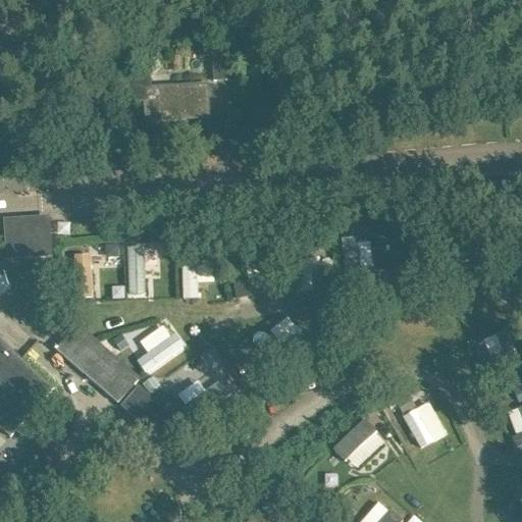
[(210,56),(212,82),(227,81),(225,54),(210,56)]
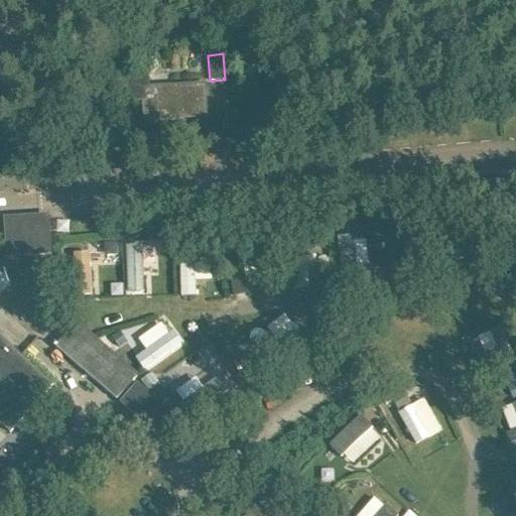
[(207,117),(206,107),(205,86),(148,89),(147,75),(129,76),(130,100),(144,99),(146,120),(207,117)]
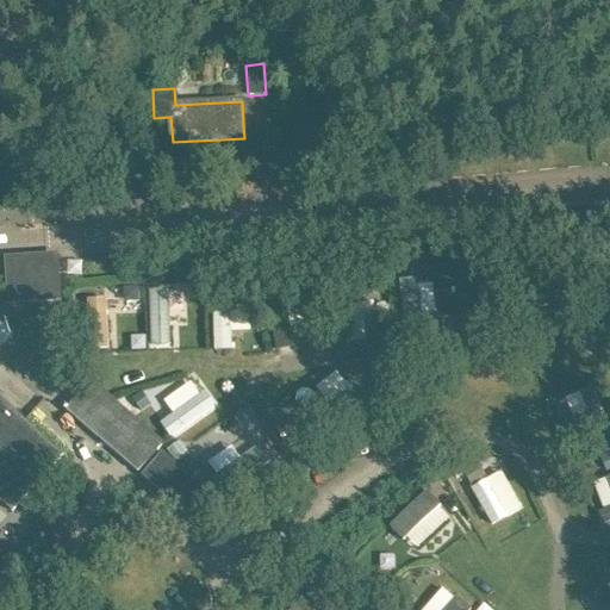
[(7,260),(10,303),(60,299),(56,256),(7,260)]
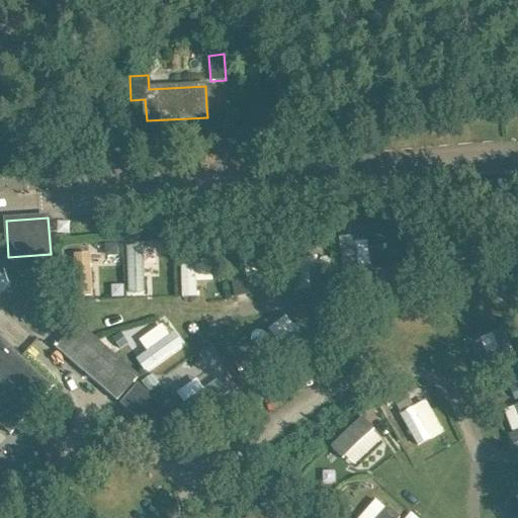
[(125,246),(127,295),(147,295),(146,276),(159,276),(158,245),(125,246)]
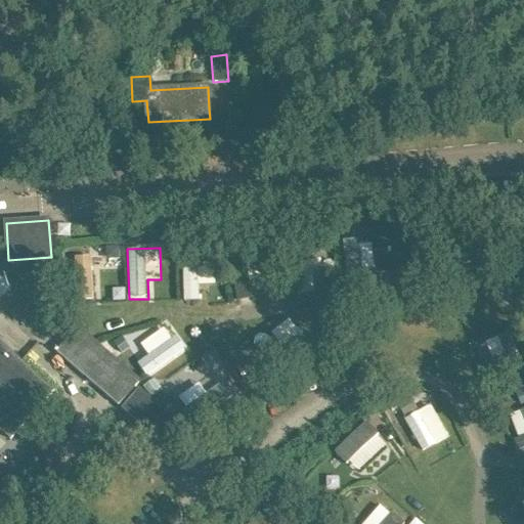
[(71,257),(75,303),(96,301),(92,255),(71,257)]
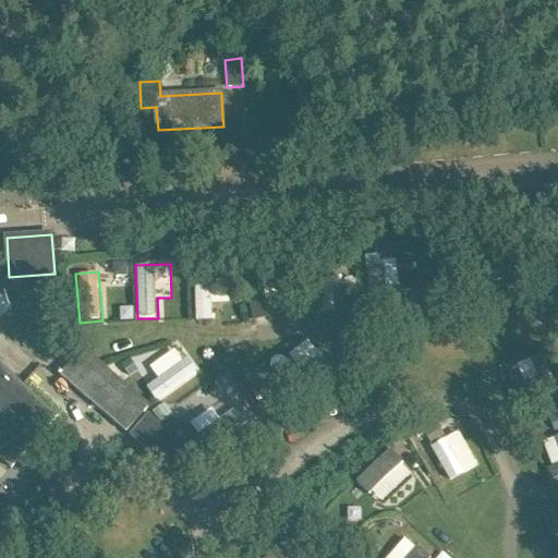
[(195,273),(194,319),(211,320),(211,302),(228,303),(229,273),(195,273)]
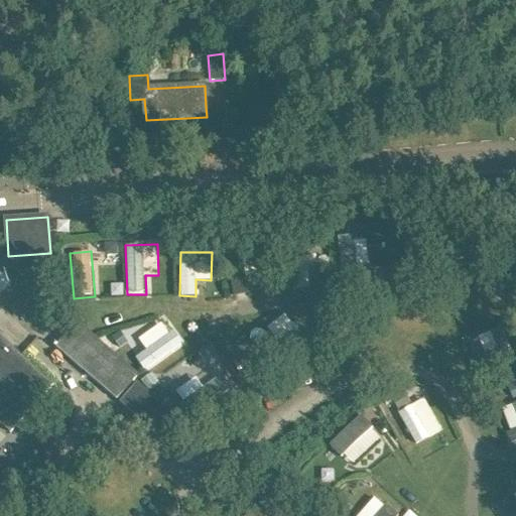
[(292,288),(318,288),(317,255),(291,256),(292,288)]
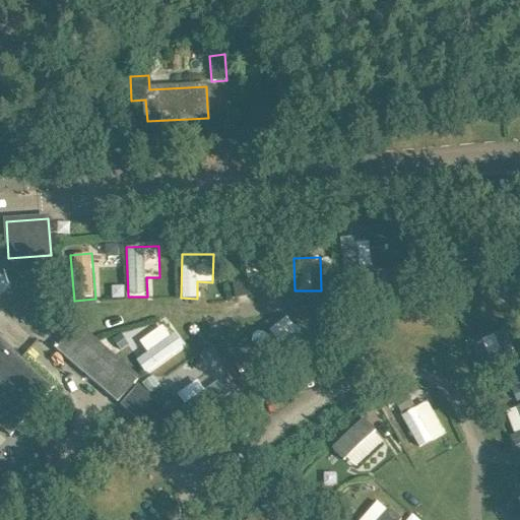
[(146,352),(135,361),(145,374),(182,347),(164,322),(138,341),(146,352)]
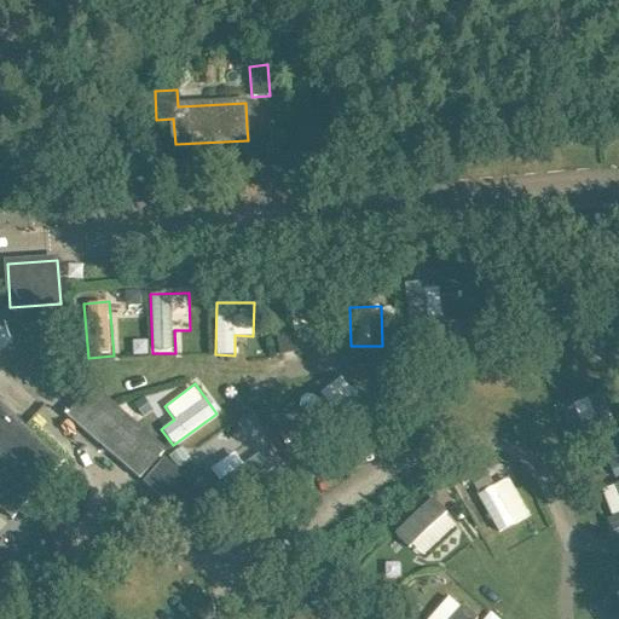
[(67,416),(140,480),(166,451),(92,387),(67,416)]
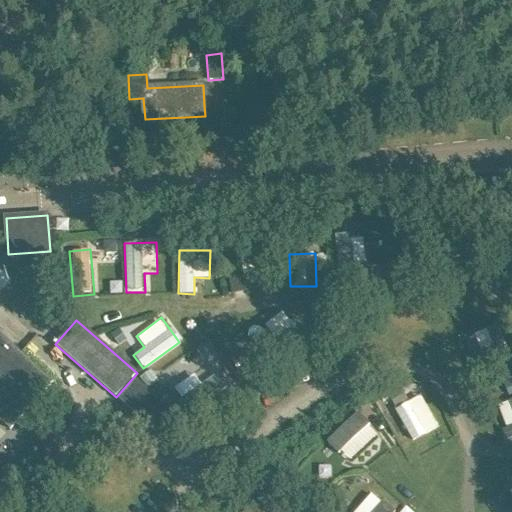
[(268,341),(277,341),(276,320),(268,320),(268,341)]
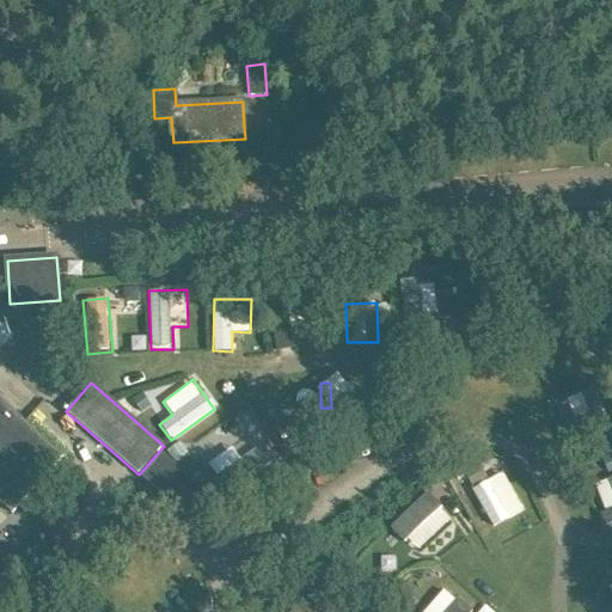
[(594,386),(558,401),(576,444),(611,428),(594,386)]
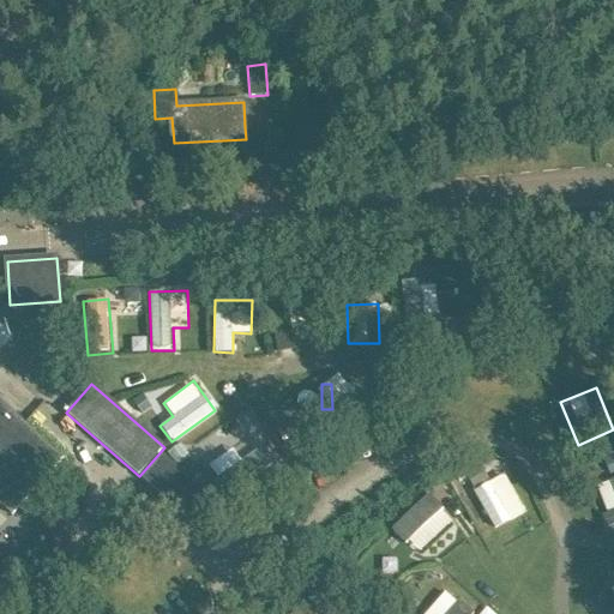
[(0,504),(13,516),(64,458),(0,401),(0,504)]
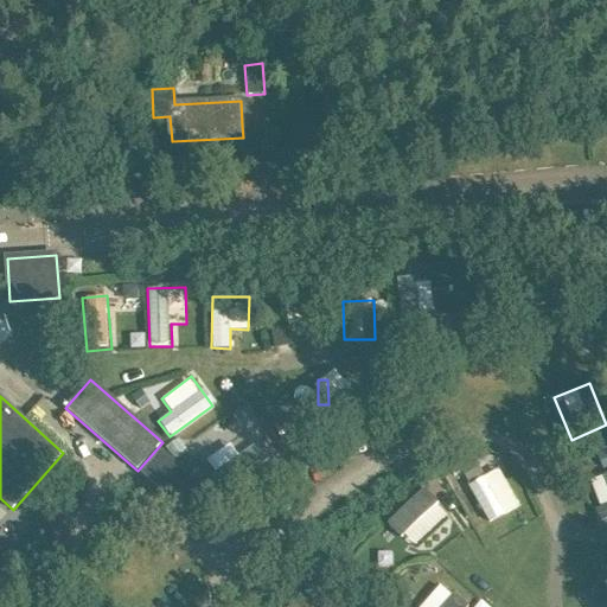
[(141,474),(199,524),(219,500),(161,451),(141,474)]
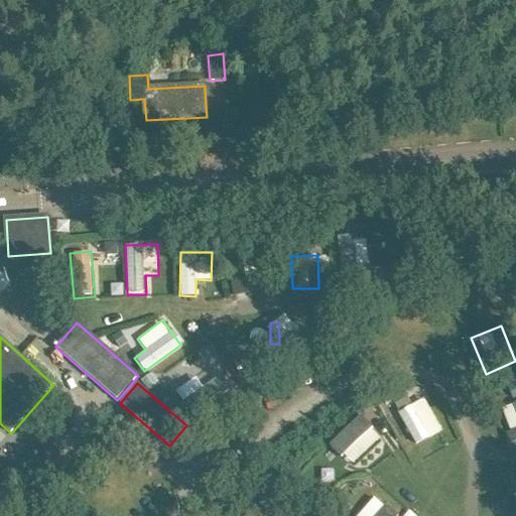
[(414,444),(441,430),(424,397),(397,411),(414,444)]
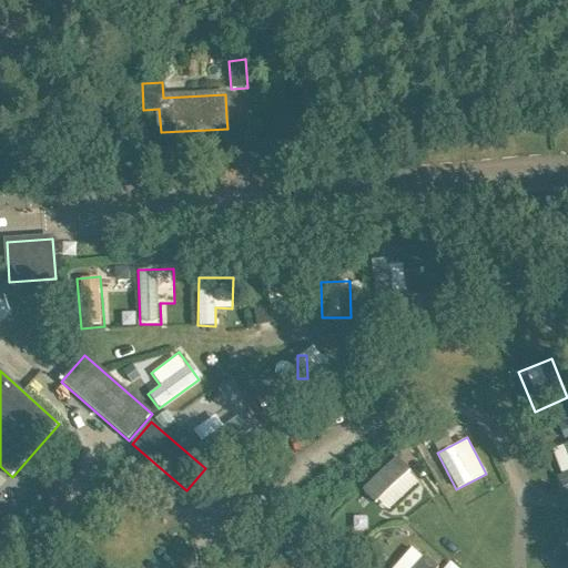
[(561,485),(567,483),(567,443),(555,446),(561,485)]
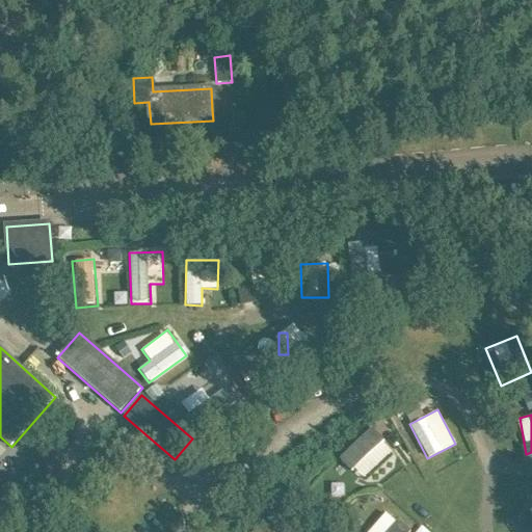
[(372,427),(339,458),(361,480),(394,450),(372,427)]
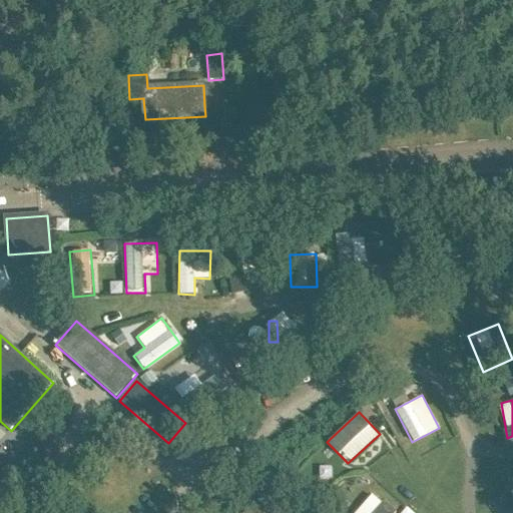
[(237,474),(245,482),(252,475),(245,467),(237,474)]
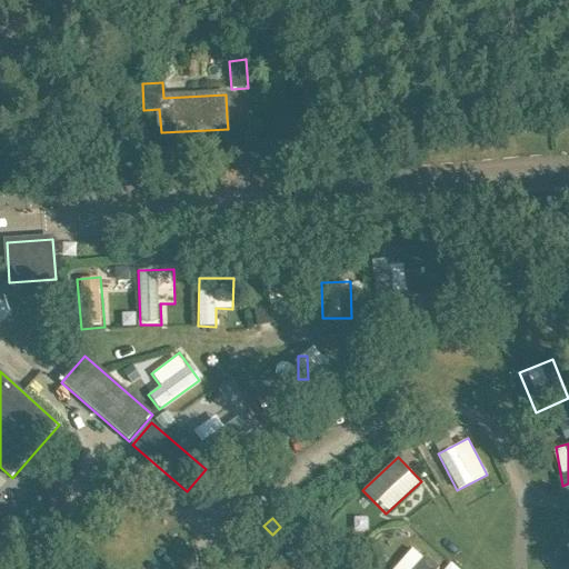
[(568,568),(568,541),(547,557),(555,568),(568,568)]
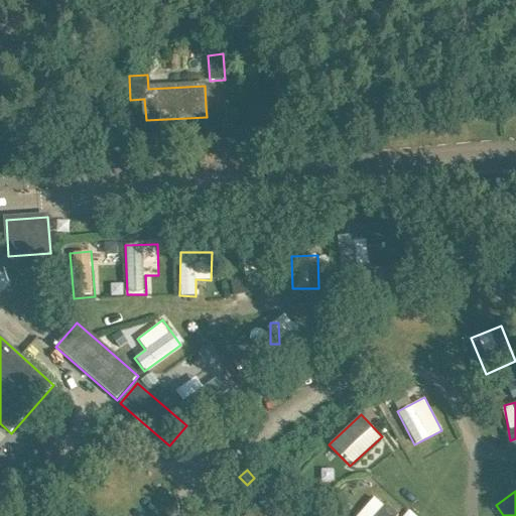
[(355,515),(397,515),(374,495),(355,515)]
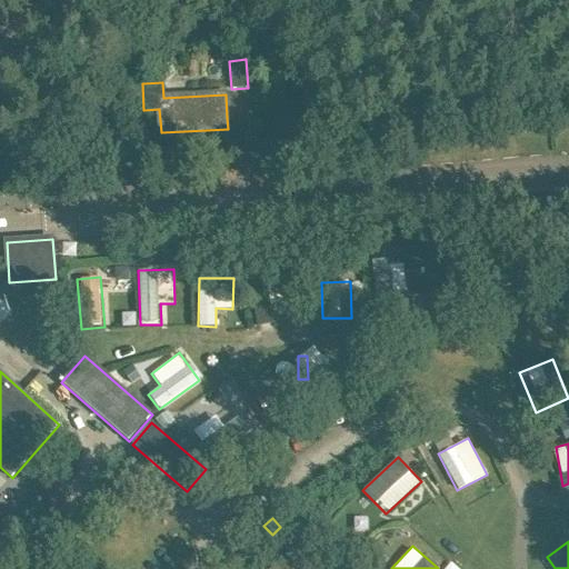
[(299,568),(287,556),(272,568),(299,568)]
